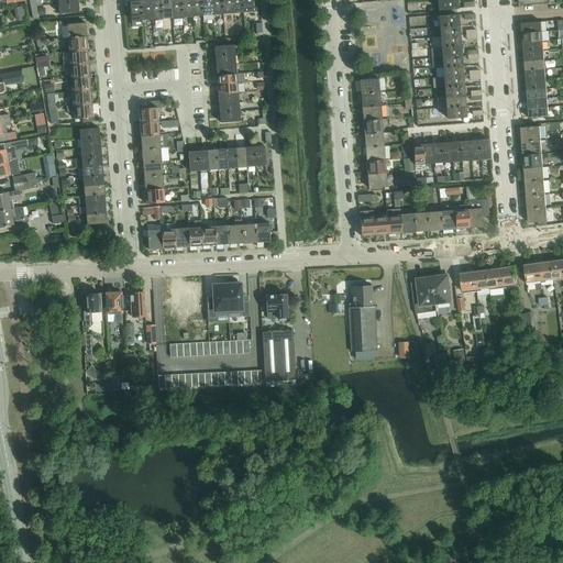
[(163,19),(162,0),(151,1),(153,20),(163,19)]
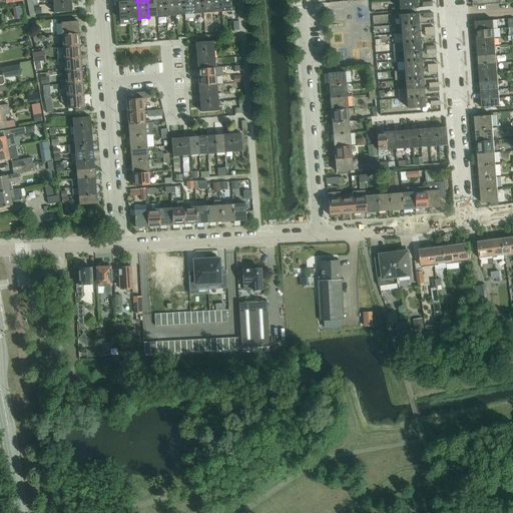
[(157,16),(155,0),(148,0),(147,0),(148,17),(157,16)]
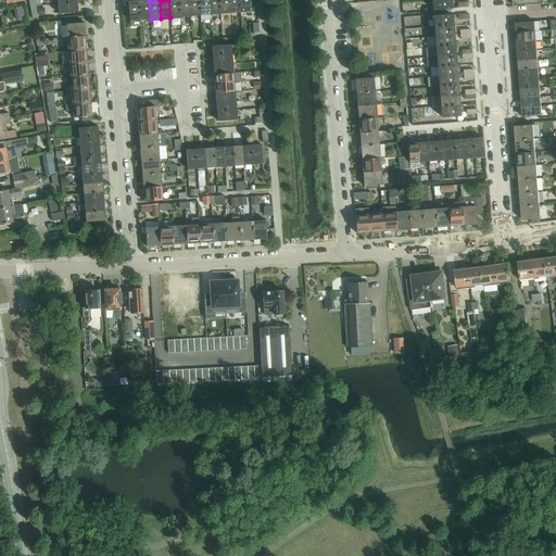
[(180,17),(179,0),(168,0),(171,17),(180,17)]
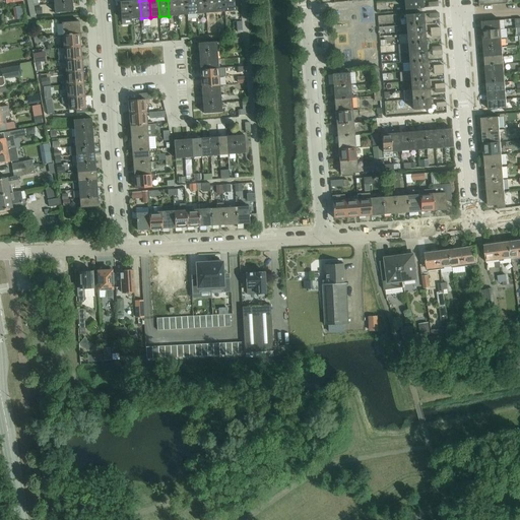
[(179,15),(177,0),(168,0),(169,16),(179,15)]
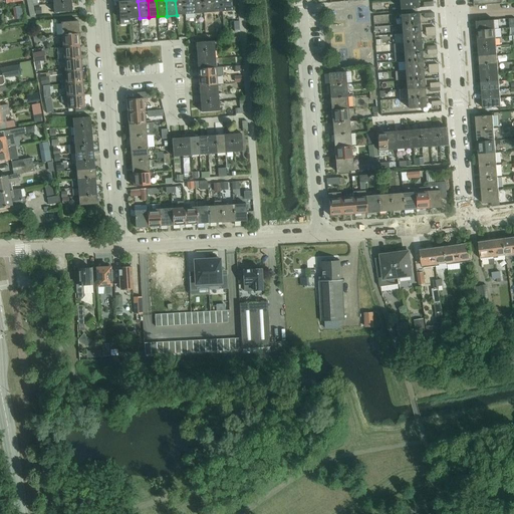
[(186,14),(184,0),(175,0),(177,15),(186,14)]
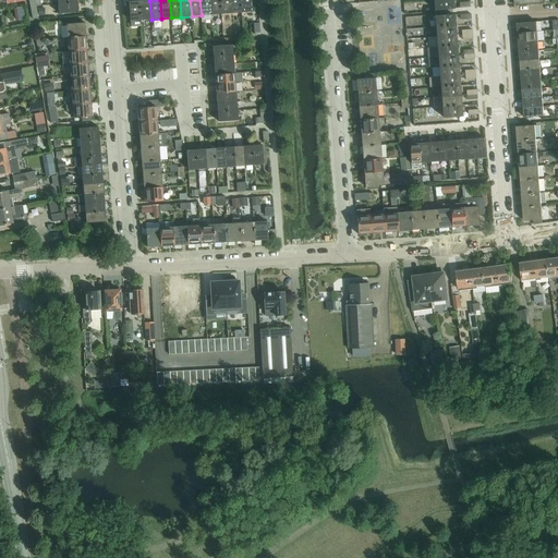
[(211,15),(210,0),(199,0),(202,15),(202,21),(211,21),(211,15)]
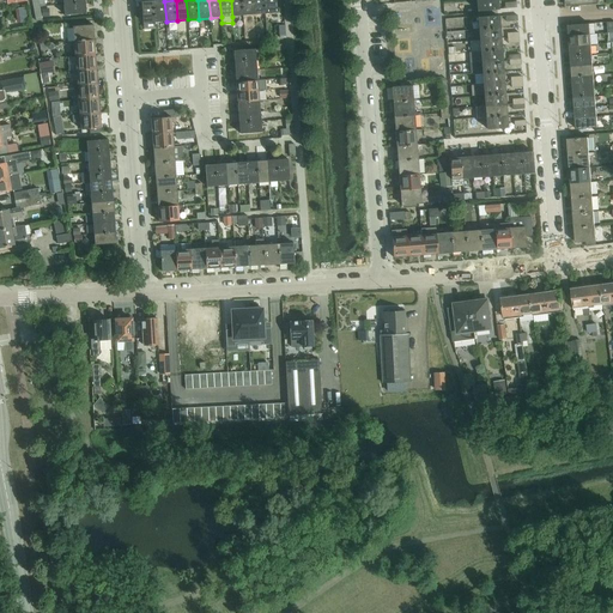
[(243,16),(242,0),(231,0),(232,17),(243,16)]
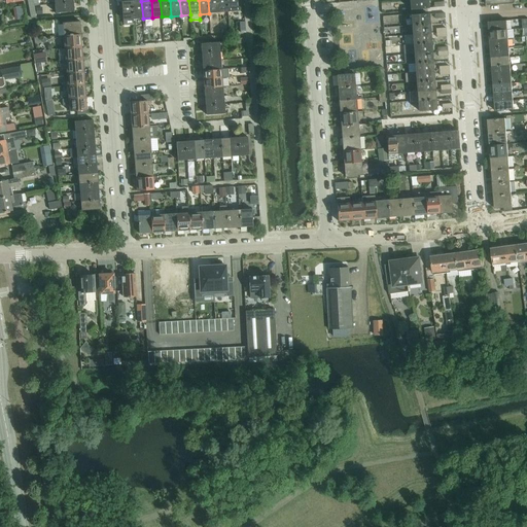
[(218,12),(217,0),(208,0),(209,13),(218,12)]
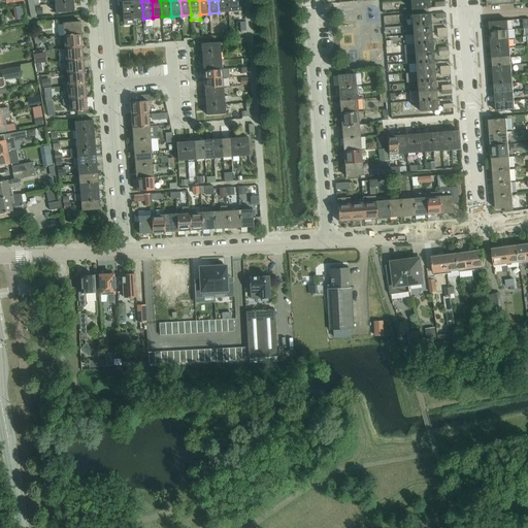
[(228,11),(227,0),(218,0),(219,12),(228,11)]
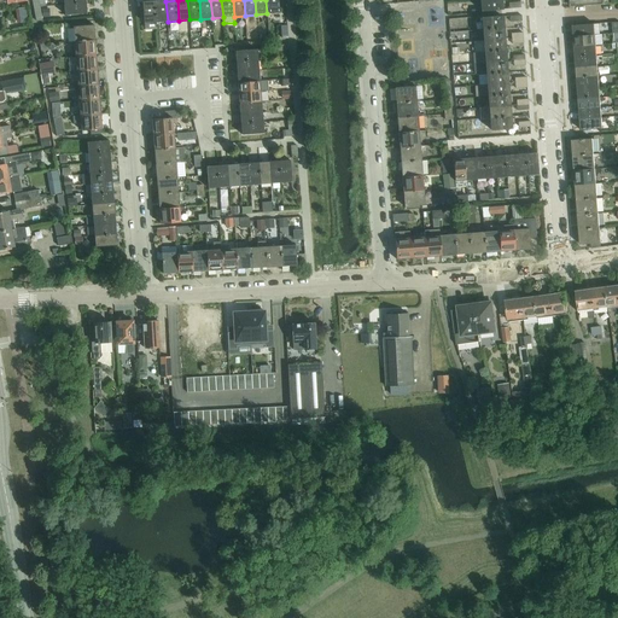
[(279,13),(278,0),(266,0),(267,13),(279,13)]
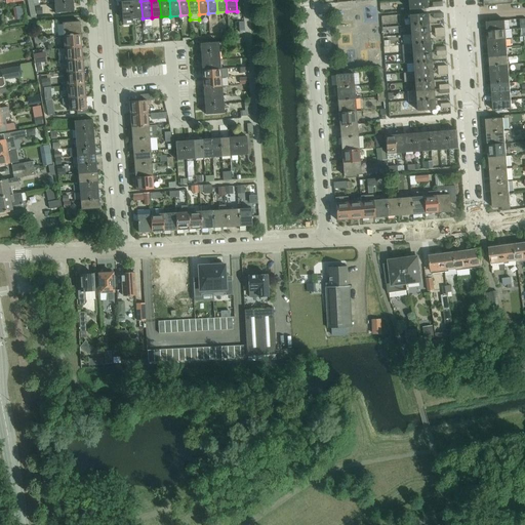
[(427,8),(426,0),(408,0),(409,10),(427,8)]
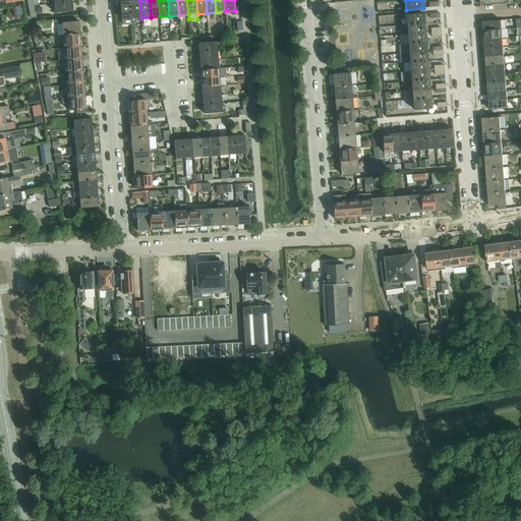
[(141,18),(139,1),(130,2),(131,19),(141,18)]
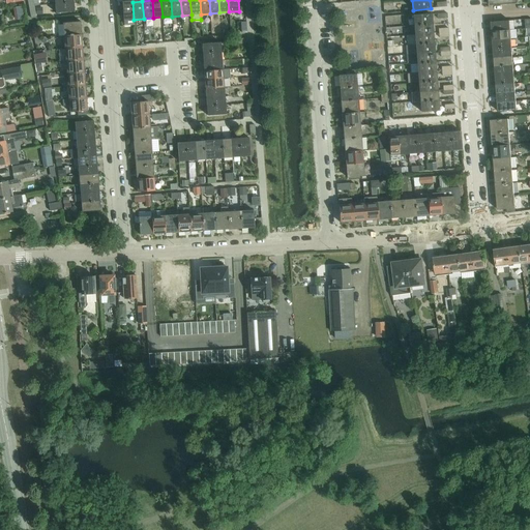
[(133,2),(123,2),(124,20),(124,26),(135,25),(134,20),(133,2)]
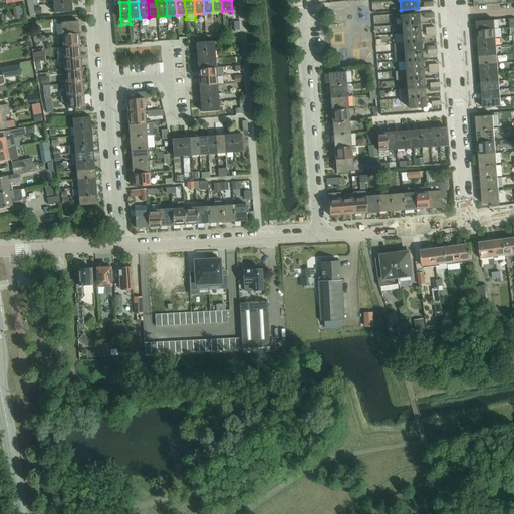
[(72,12),(71,3),(54,4),(54,13),(72,12)]
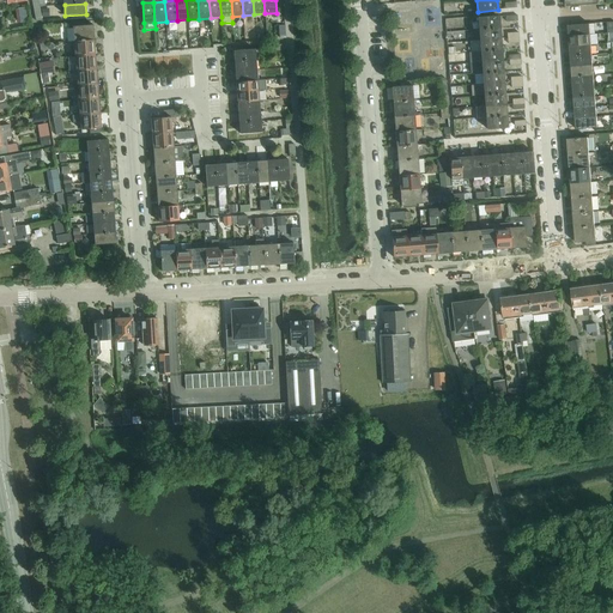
[(499,29),(499,17),(479,19),(479,30),(499,29)]
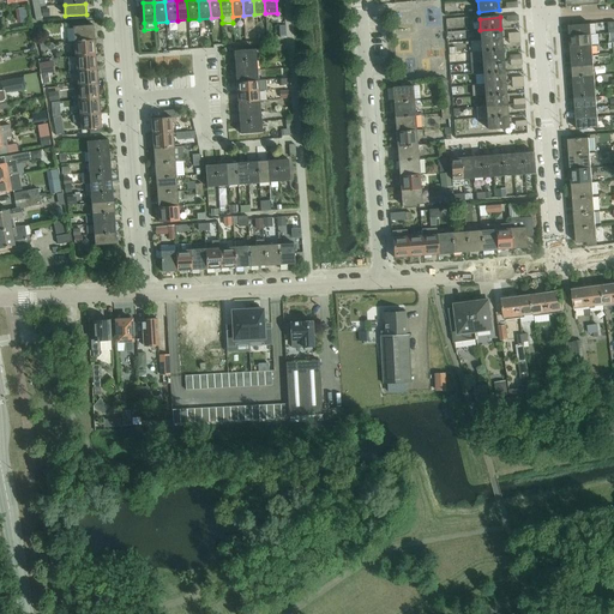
[(95,40),(94,25),(73,28),(74,41),(95,40)]
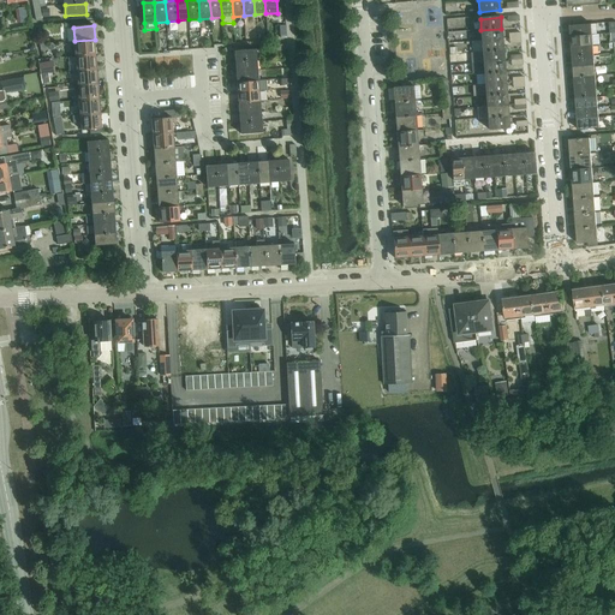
[(592,35),(592,25),(571,27),(571,37),(592,35)]
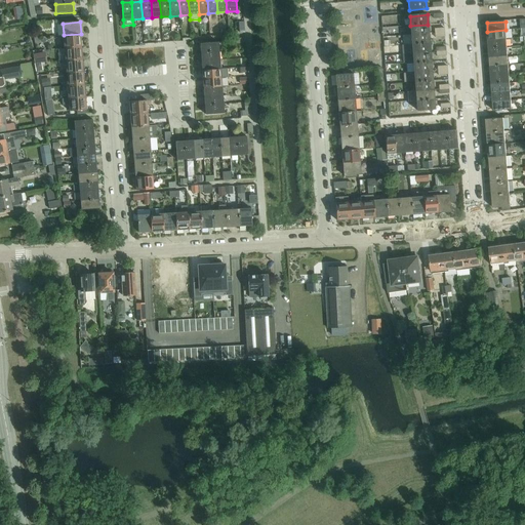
[(429,34),(428,25),(410,26),(411,35),(429,34)]
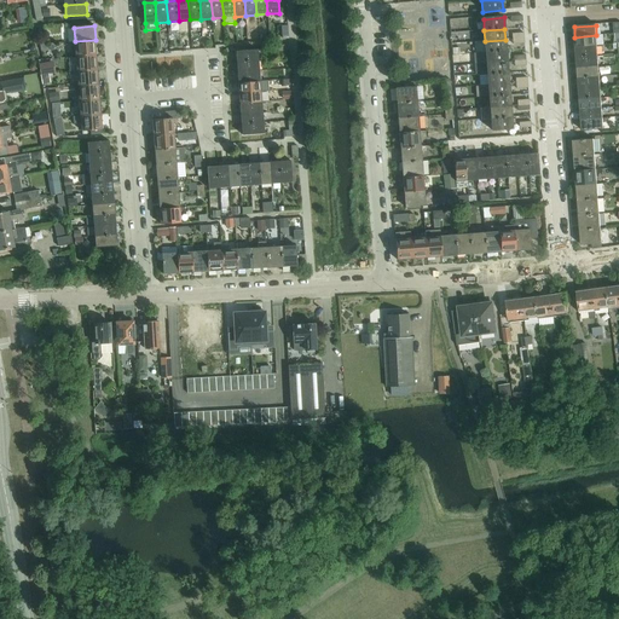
[(597,46),(596,35),(574,38),(576,47),(597,46)]
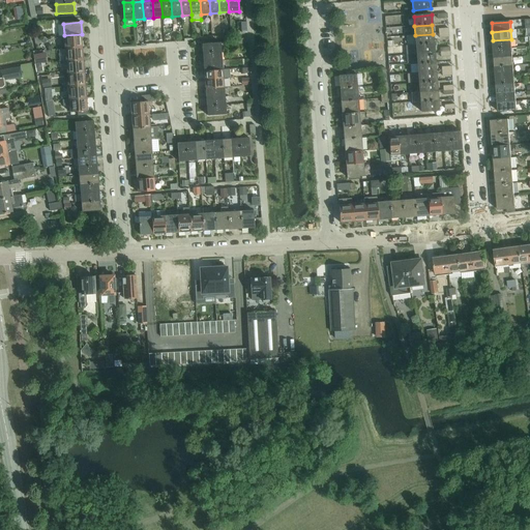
[(434,43),(433,38),(449,37),(448,33),(439,33),(433,34),(415,35),(416,45),(434,43)]
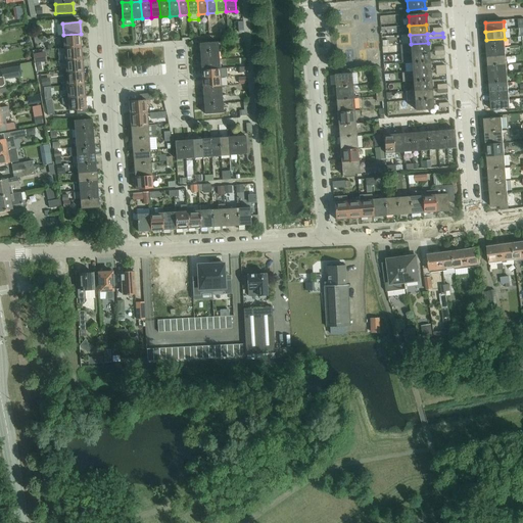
[(82,46),(81,34),(63,35),(64,47),(82,46)]
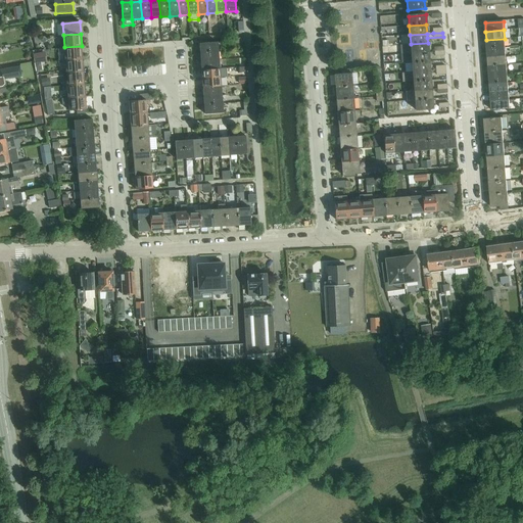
[(506,47),(505,39),(486,40),(487,49),(506,47)]
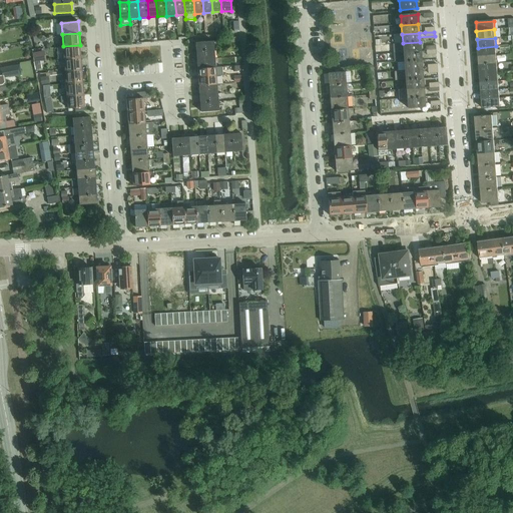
[(214,50),(213,42),(195,43),(196,51),(214,50)]
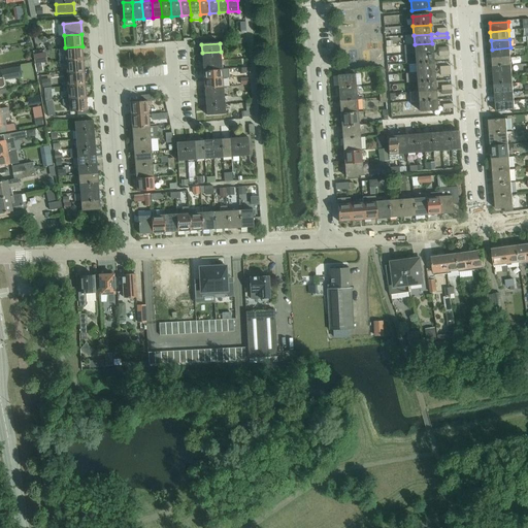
[(432,53),(432,43),(415,44),(415,54),(432,53)]
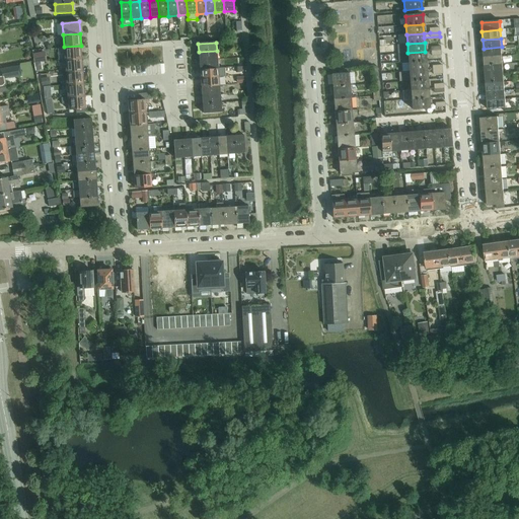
[(82,58),(81,46),(64,47),(65,59),(82,58)]
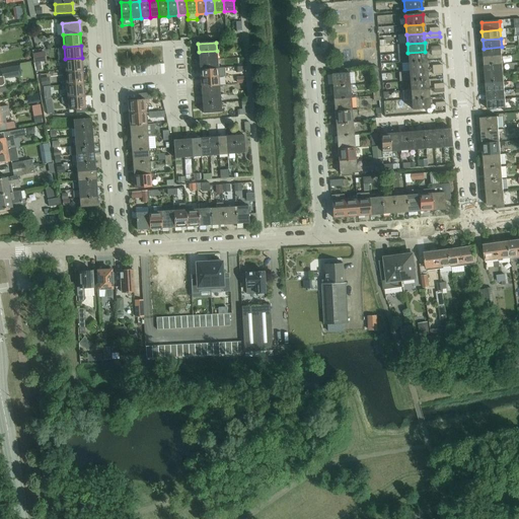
[(502,56),(502,47),(484,49),(484,57),(502,56)]
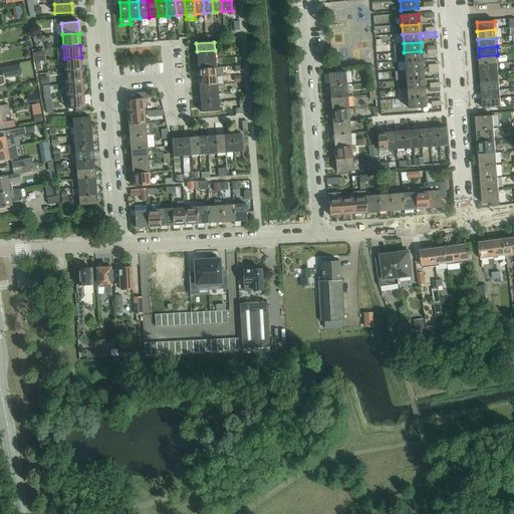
[(216,58),(215,50),(197,51),(198,60),(216,58)]
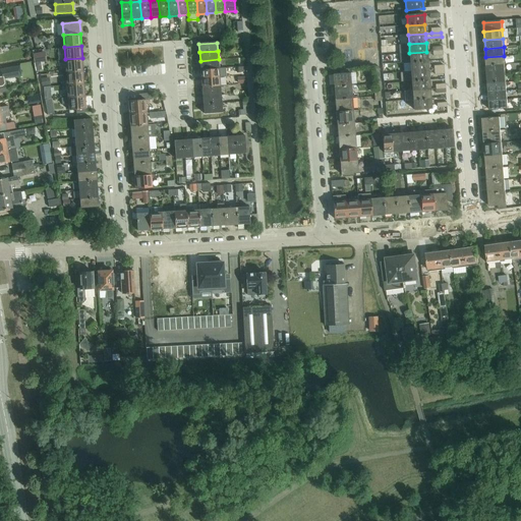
[(45,52),(33,54),(35,62),(35,64),(42,62),(47,62),(45,52)]
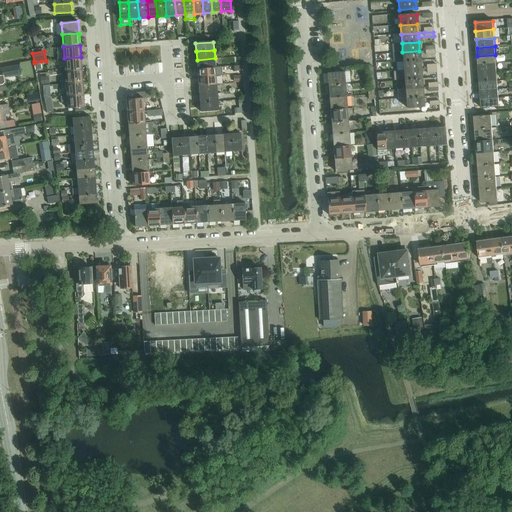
[(420,61),(419,51),(402,52),(403,62),(420,61)]
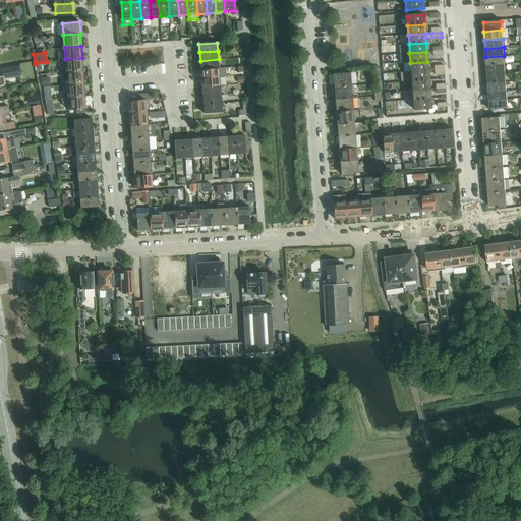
[(505,64),(504,56),(485,57),(486,66),(505,64)]
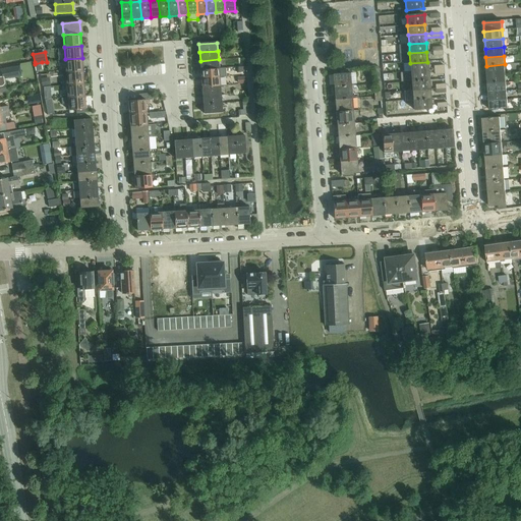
[(83,71),(82,58),(65,59),(66,72),(83,71)]
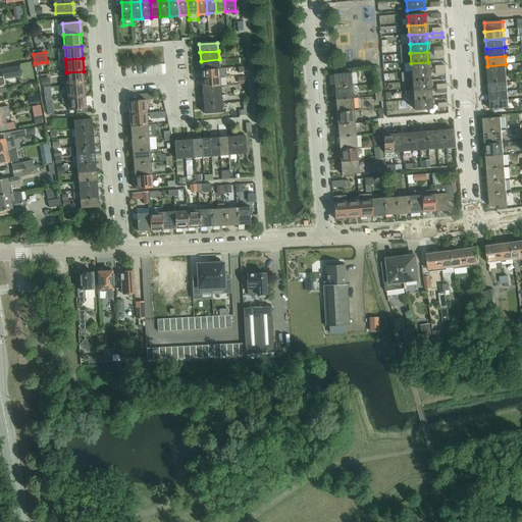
[(219,68),(219,59),(201,61),(201,69),(219,68)]
